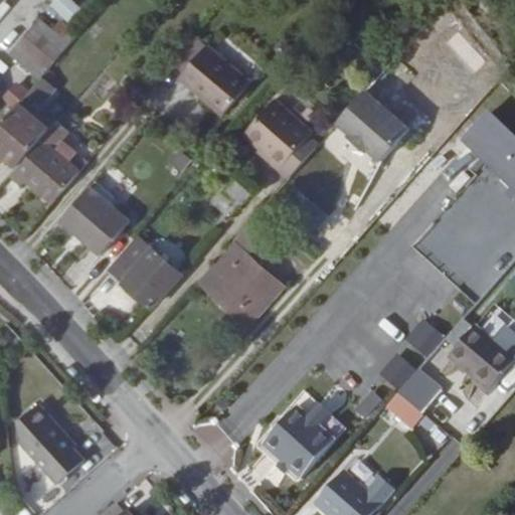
[(69,0),(51,0),(47,5),(67,22),(79,8),(69,0)]
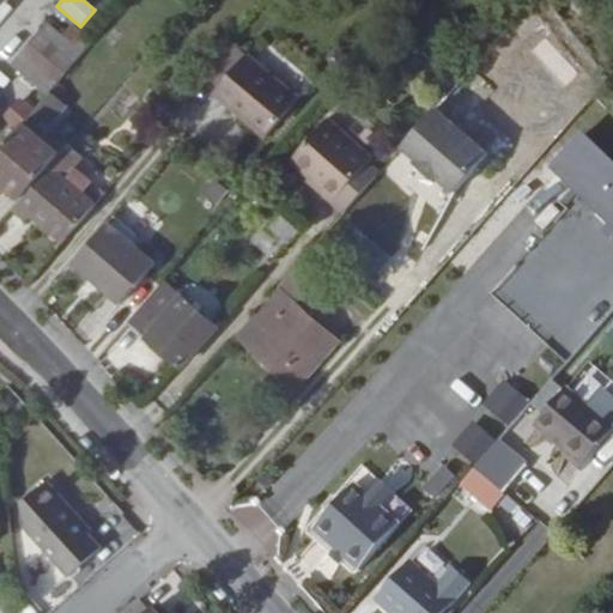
[(84,53),(64,35),(49,22),(13,64),(48,95),(52,90),(84,53)]
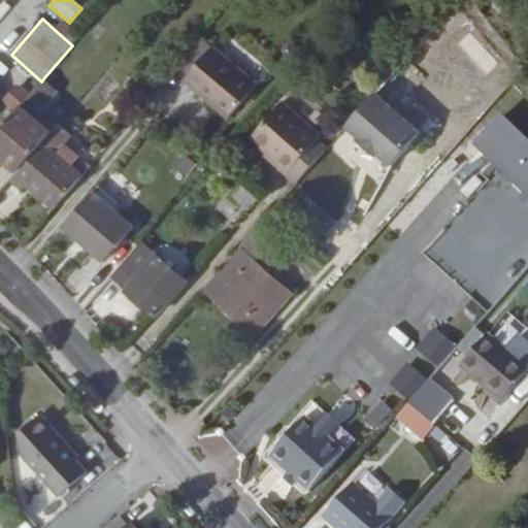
[(64,20),(55,30),(72,45),(81,34),(64,20)]
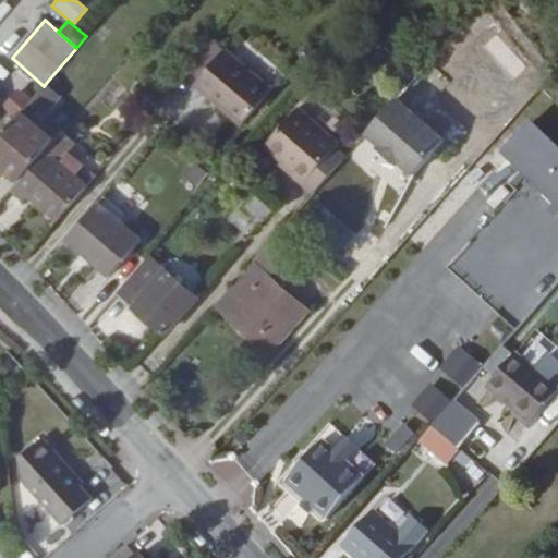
[(177,82),(187,92),(217,57),(206,47),(177,82)]
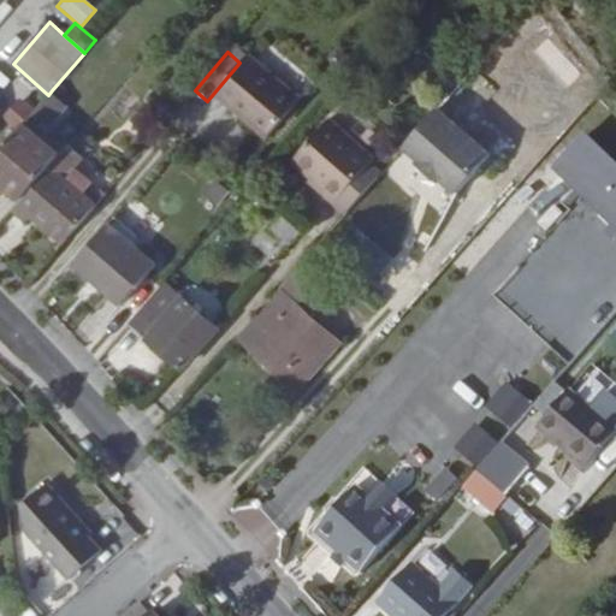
[(207,101),(260,146),(292,107),(240,63),(207,101)]
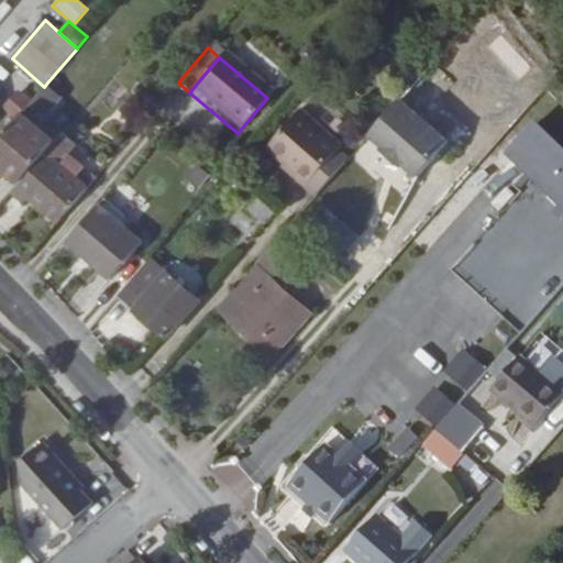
[(0,164),(21,183),(56,141),(40,125),(64,97),(47,83),(44,87),(0,138),(0,164)]
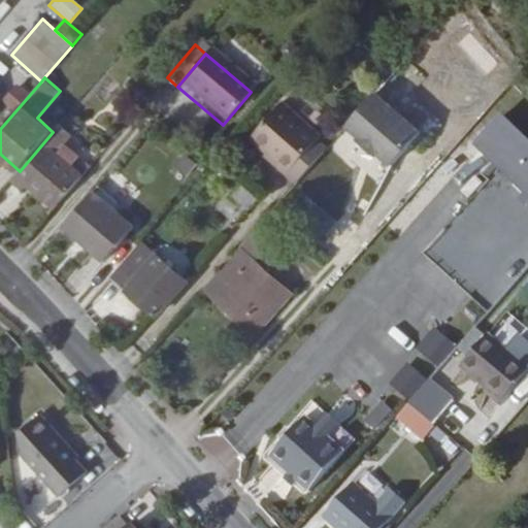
[(348,126),(393,166),(424,132),(377,92),(348,126)]
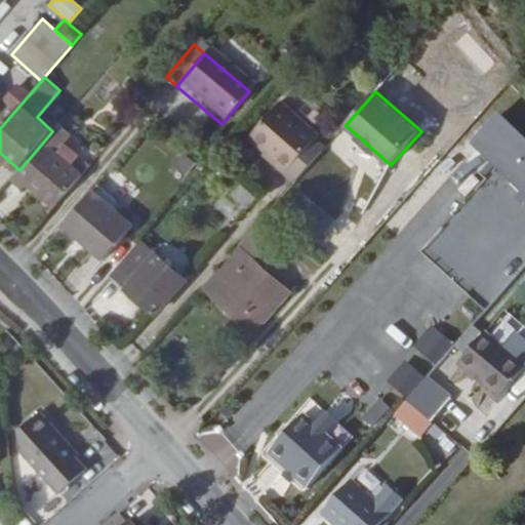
[(249,135),(267,151),(297,179),(327,146),(337,134),(319,117),(310,126),(282,102),(249,135)]
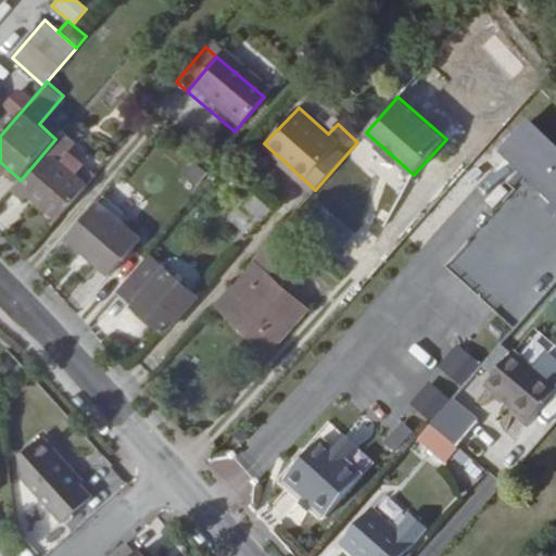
[(493,150),(555,209),(555,143),(526,115),(493,150)]
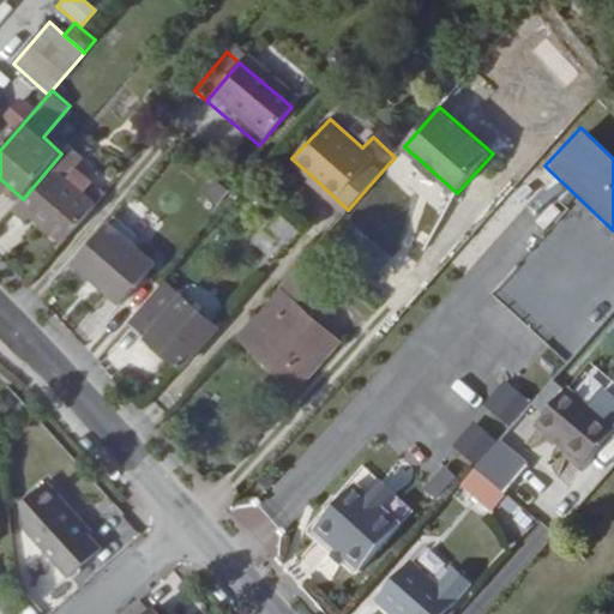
[(68,145),(61,154),(23,199),(14,209),(28,220),(34,214),(64,241),(97,204),(85,193),(95,182),(77,167),(84,158),(68,145)]
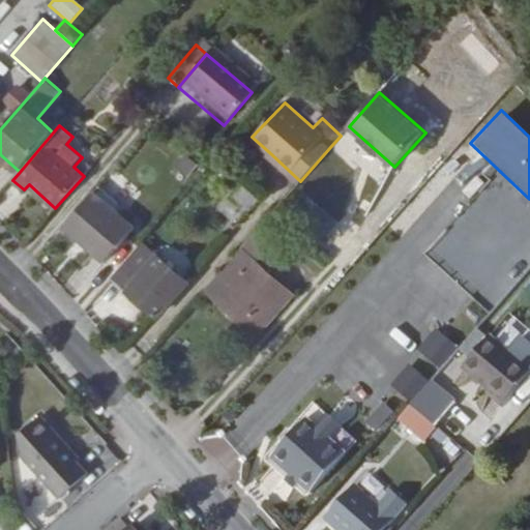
[(297,184),(300,181),(269,152),(266,156),(297,184)]
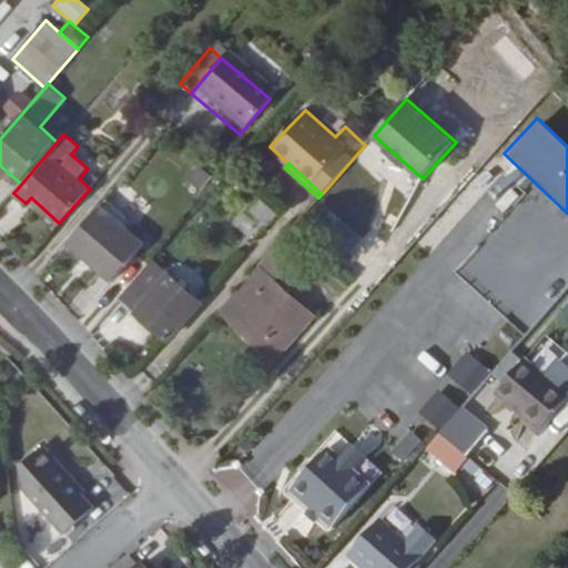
[(196,195),(210,174),(194,164),(181,185),(196,195)]
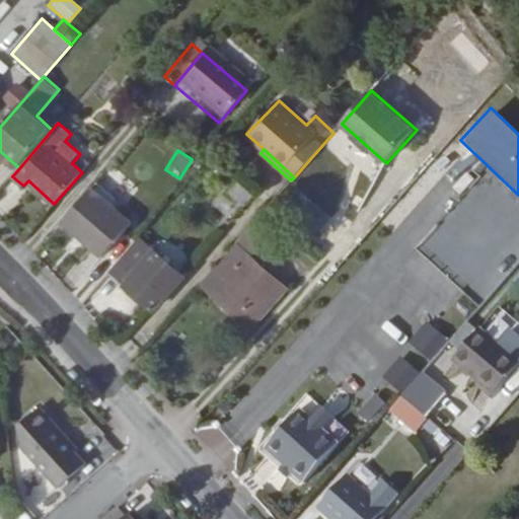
[(430,192),(444,205),(471,176),(456,162),(430,192)]
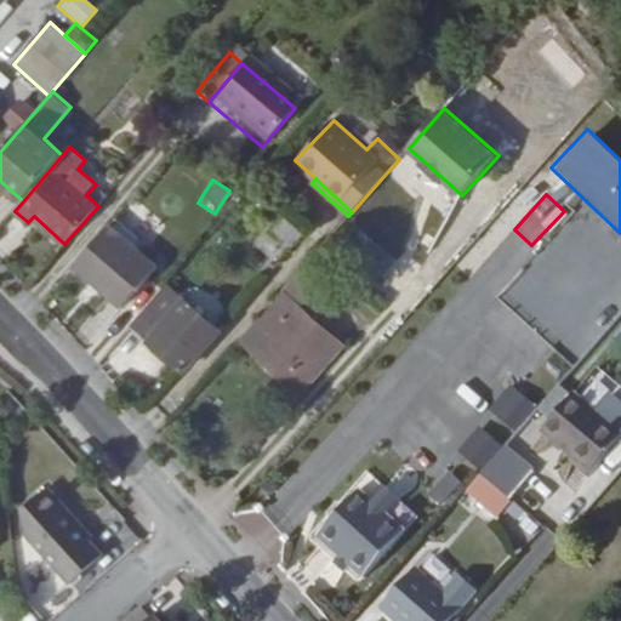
[(127,238),(148,220),(134,205),(113,223),(127,238)]
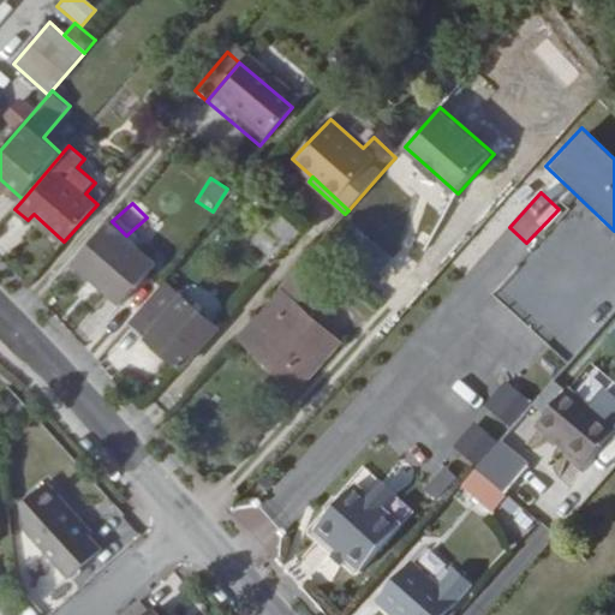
[(281,213),(269,226),(291,244),(302,231),(281,213)]
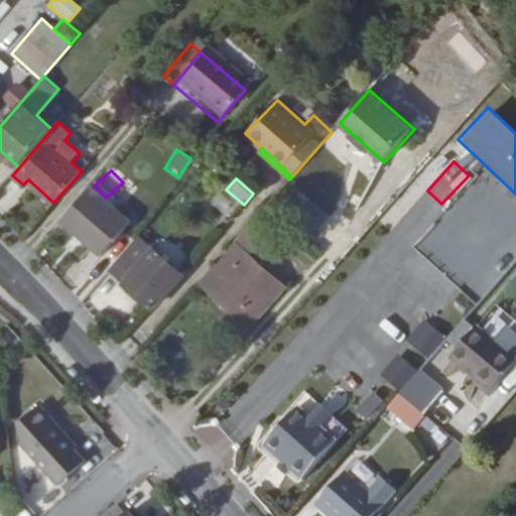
[(92,186),(62,221),(101,255),(132,221),(92,186)]
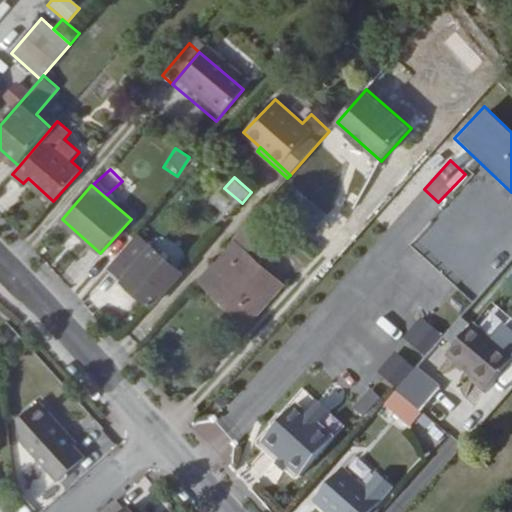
[(250,254),(264,238),(247,222),(233,239),(197,279),(247,323),(283,283),(250,254)]
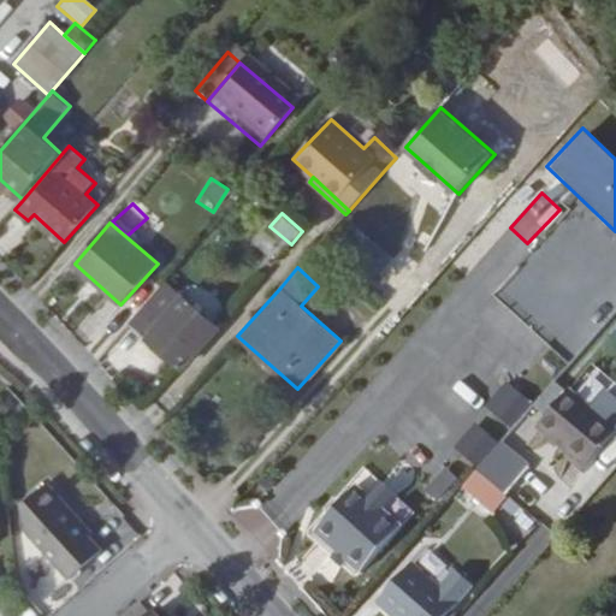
[(166,282),(130,324),(182,367),(219,326),(166,282)]
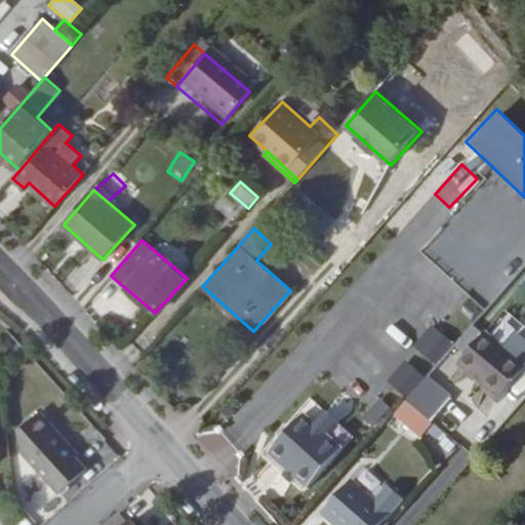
[(436,366),(452,340),(427,323),(410,350),(436,366)]
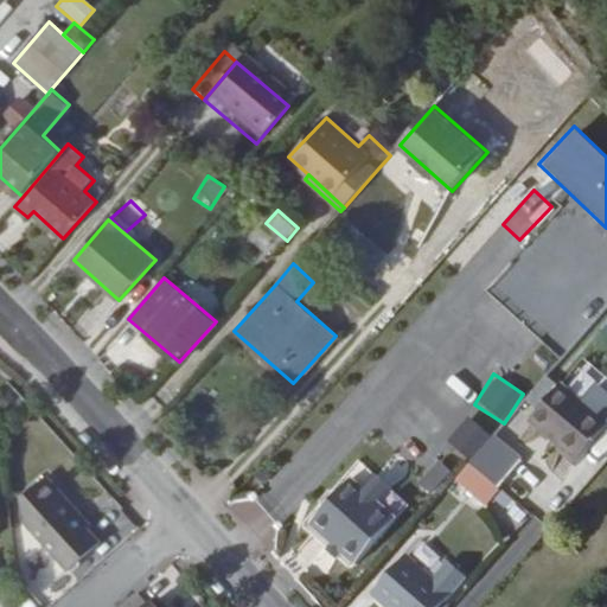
[(606,430),(606,420),(562,383),(531,422),(581,462),(606,430)]
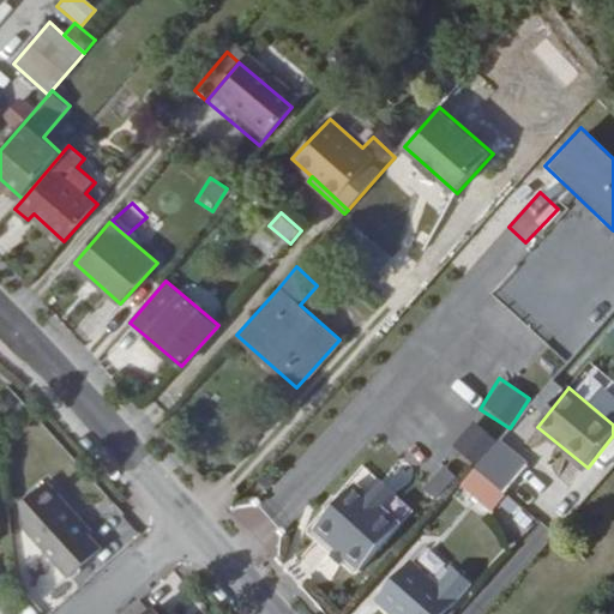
[(434,499),(456,479),(441,464),(420,485),(434,499)]
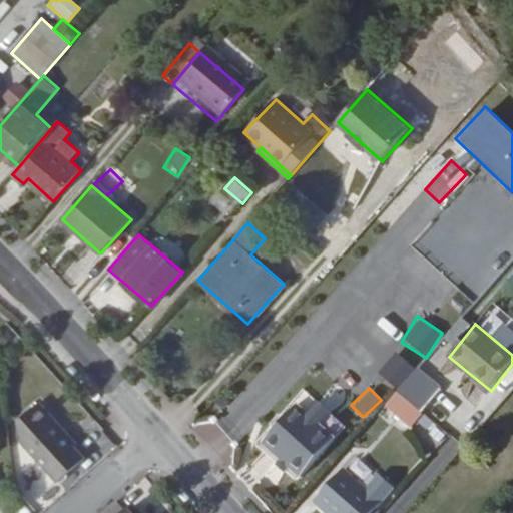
[(399,392),(388,406),(413,428),(425,414),(399,392)]
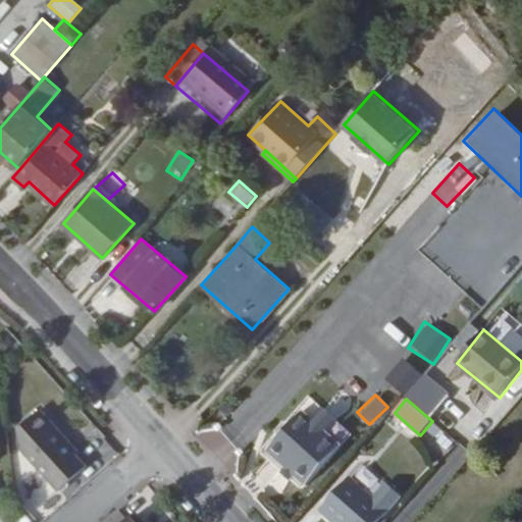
[(56,427),(42,409),(21,426),(25,450),(61,489),(88,466),(54,428),(56,427)]
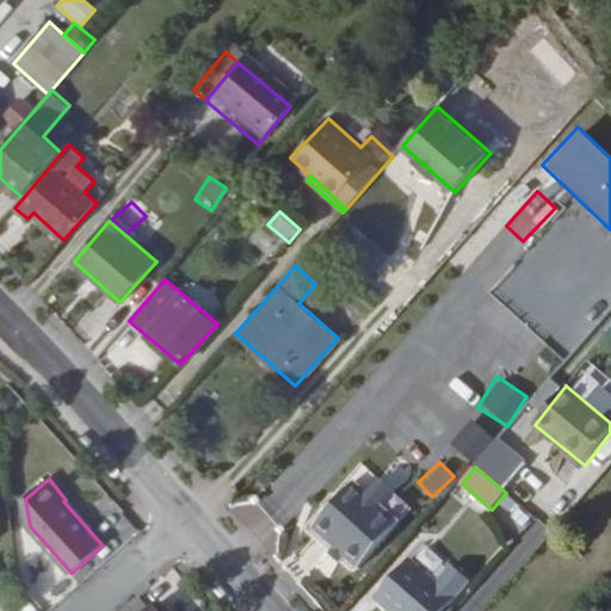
[(356,480),(313,529),(359,571),(403,522),(356,480)]
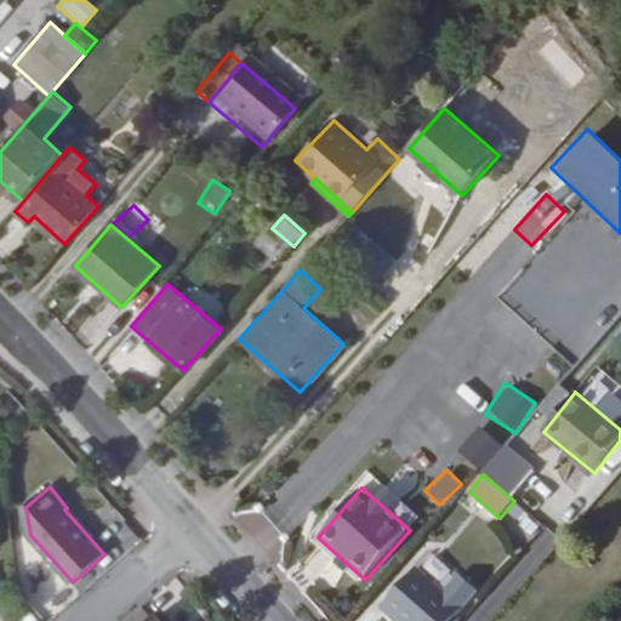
[(514,585),(557,539),(545,528),(502,573),(514,585)]
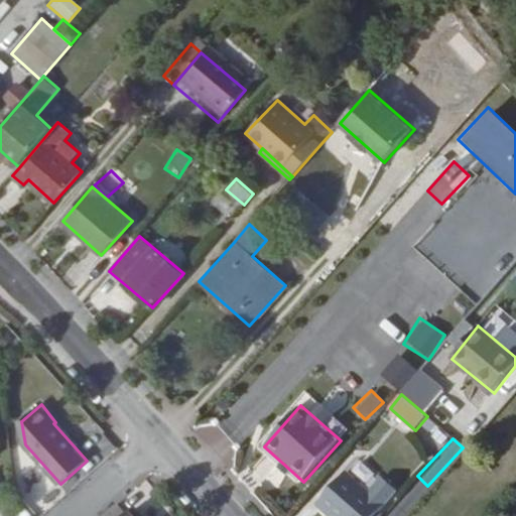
[(348,472),(316,506),(328,515),(375,515),(386,505),(348,472)]
